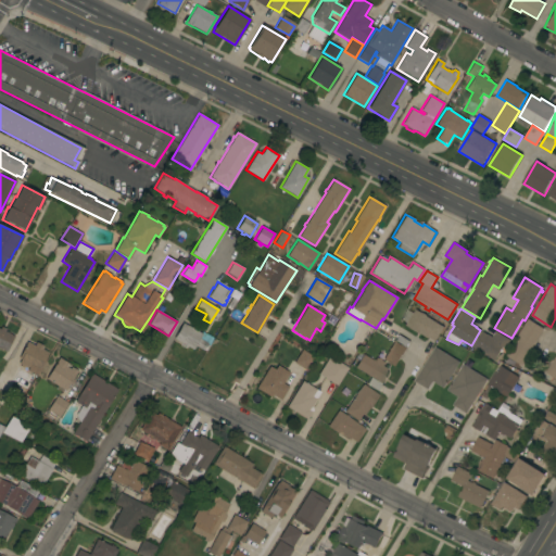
[(416,310),(421,313),(421,312),(427,315),(427,316),(444,327),(436,341),(429,337),(428,338),(421,333),(421,335),(406,325),(416,310)]
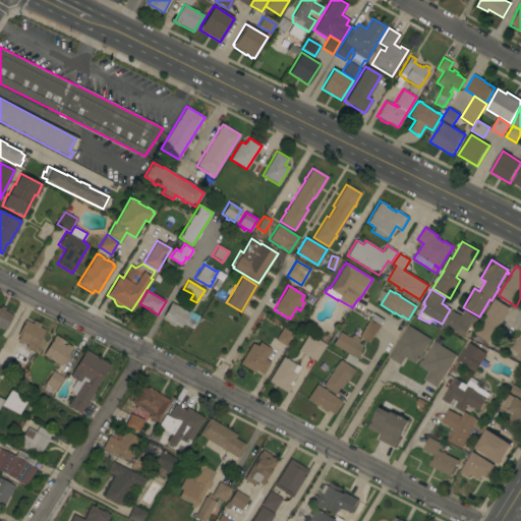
[(496,299),(510,307),(499,325),(500,326),(489,343),(474,333),(496,299)]
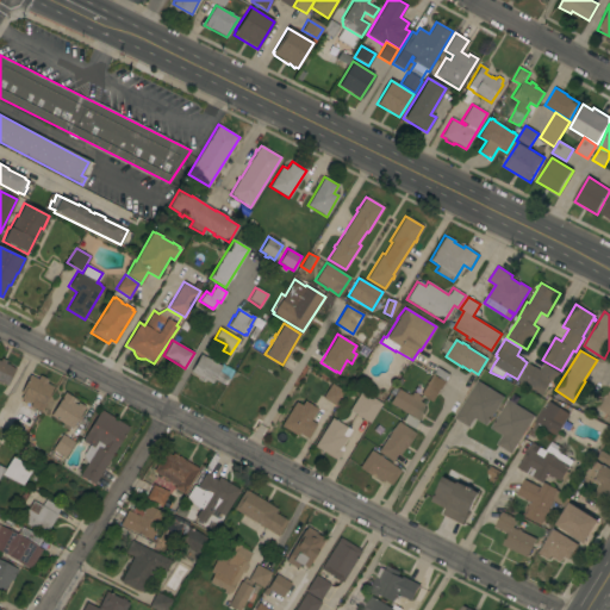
[(205,380),(204,381),(199,379),(200,378),(191,372),(200,354),(221,366),(218,372),(226,377),(223,384),(213,379),(211,384),(205,380)]
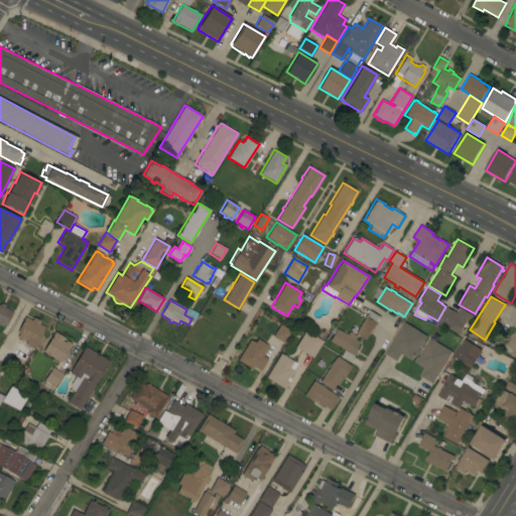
[(0,305),(1,302),(5,304),(4,307),(13,311),(6,327),(0,323),(0,305)]
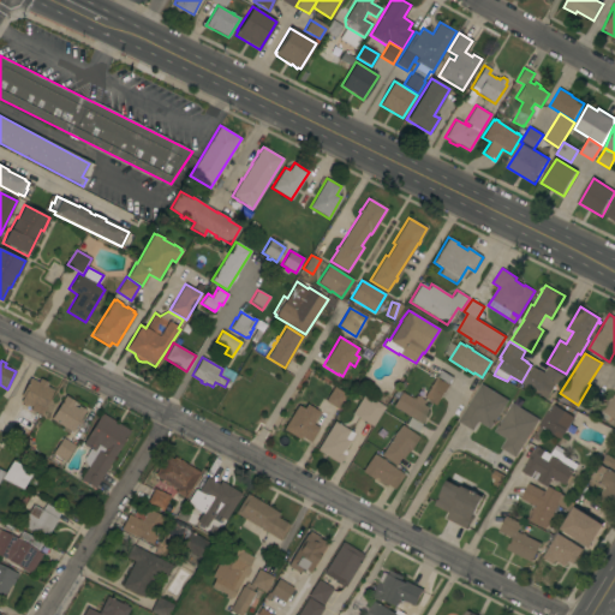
[(566,376),(560,386),(557,383),(555,386),(556,387),(555,390),(554,389),(548,399),(524,384),(535,368),(539,370),(539,369),(545,372),(549,365),(566,376)]
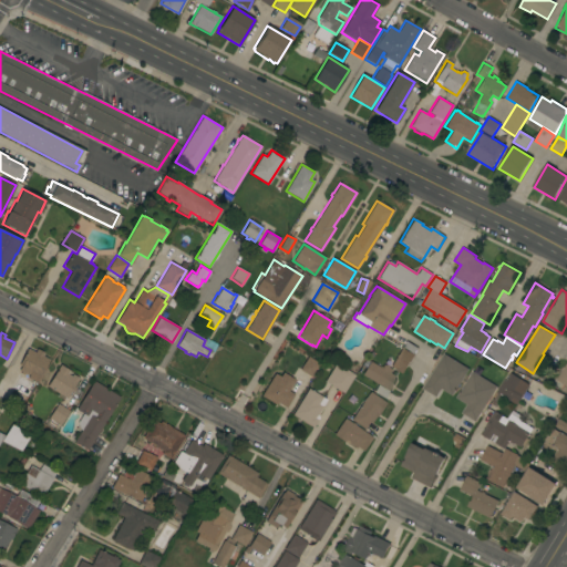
[(400,371),(399,373),(395,370),(397,369),(391,366),(402,347),(403,347),(406,341),(419,348),(414,354),(415,354),(403,373),(400,371)]
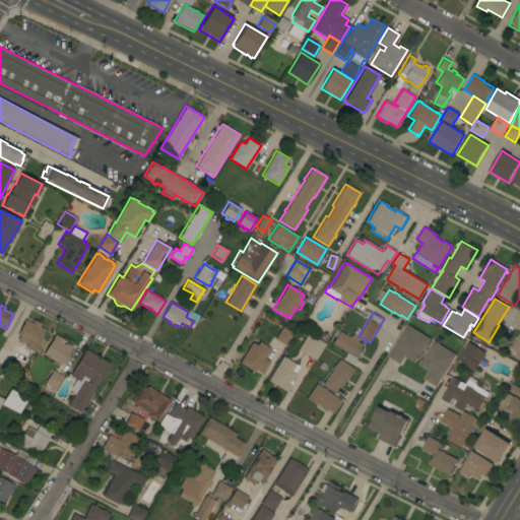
[(33,323),(34,320),(40,323),(39,326),(45,329),(35,351),(25,346),(26,344),(23,342),(23,343),(17,340),(19,336),(17,335),(24,319),(33,323)]
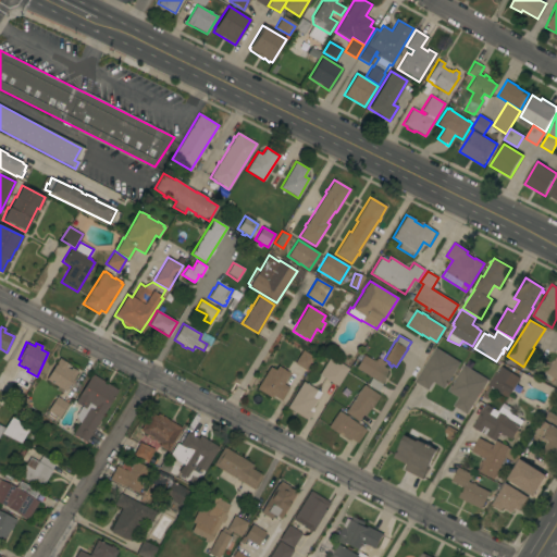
[(445,388),(434,382),(429,391),(416,382),(436,348),(461,362),(445,388)]
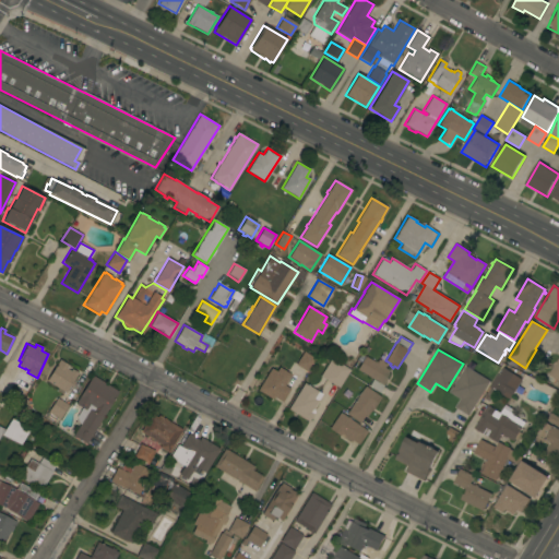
[(295,365),(304,352),(316,358),(307,372),(295,365)]
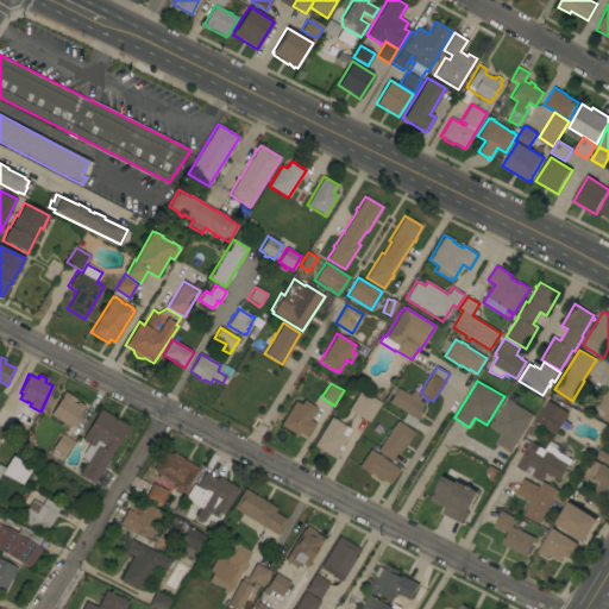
[(388,402),(397,388),(409,395),(412,391),(413,393),(414,391),(416,393),(416,394),(420,397),(418,401),(424,405),(420,412),(422,413),(418,419),(416,418),(415,419),(388,402)]
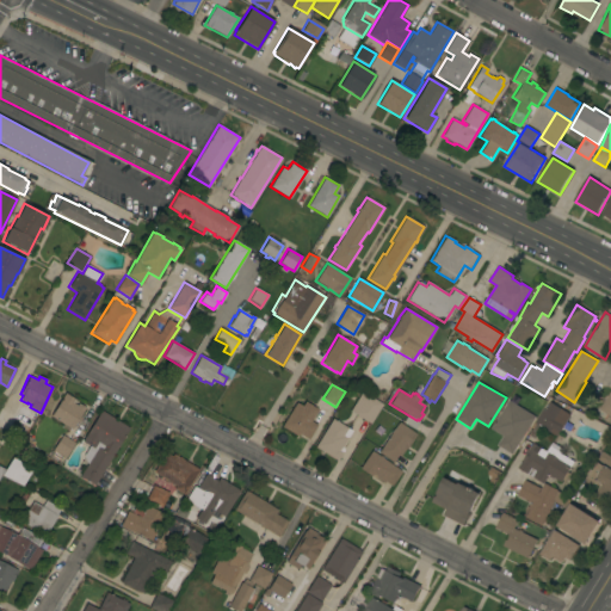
[(610,415),(600,409),(610,390),(610,415)]
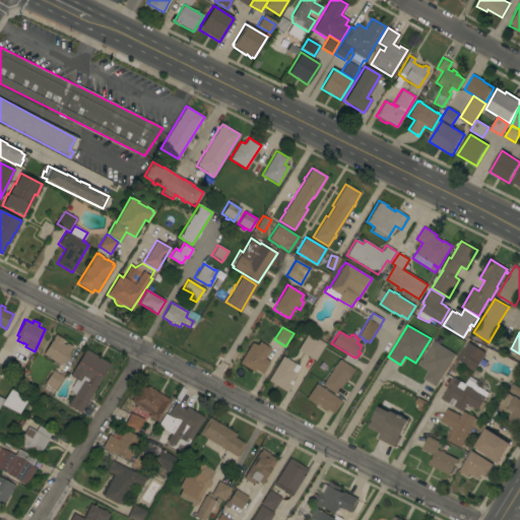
[(55,334),(64,340),(62,342),(65,344),(66,343),(72,346),(67,355),(68,355),(66,360),(65,359),(61,366),(43,354),(55,334)]
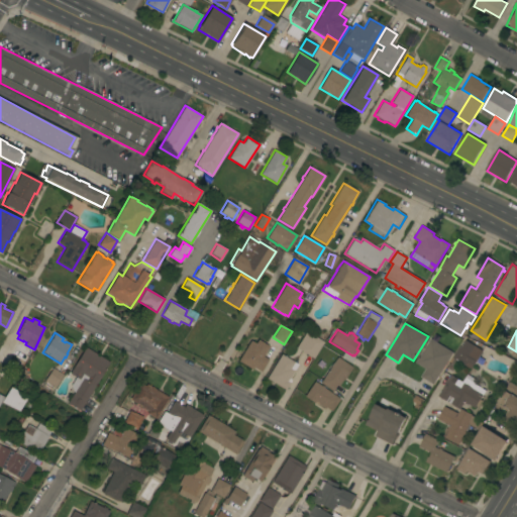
[(434,385),(421,377),(426,369),(416,363),(431,338),(453,352),(434,385)]
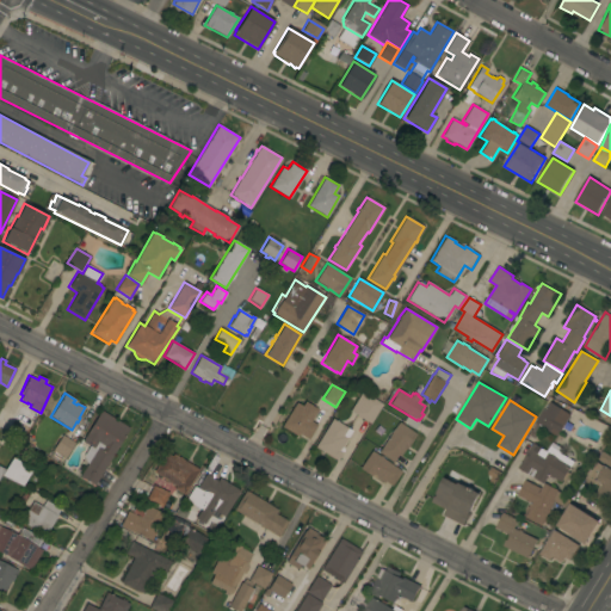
[(281,426),(296,402),(302,406),(304,401),(318,409),(310,421),(316,425),(308,439),(298,434),(297,437),(281,426)]
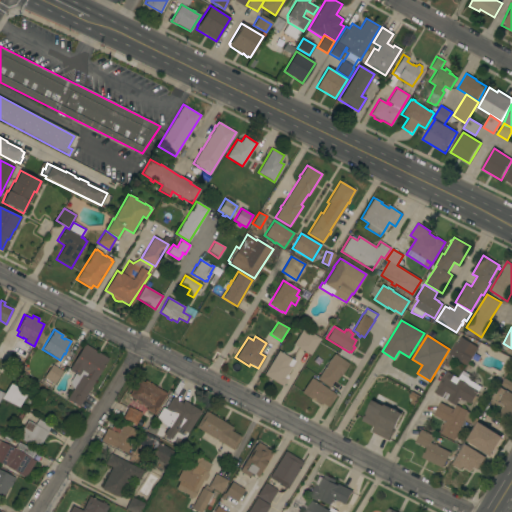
[(467,366),(454,358),(448,368),(444,365),(449,355),(449,354),(456,343),(457,344),(461,337),(478,348),(467,366)]
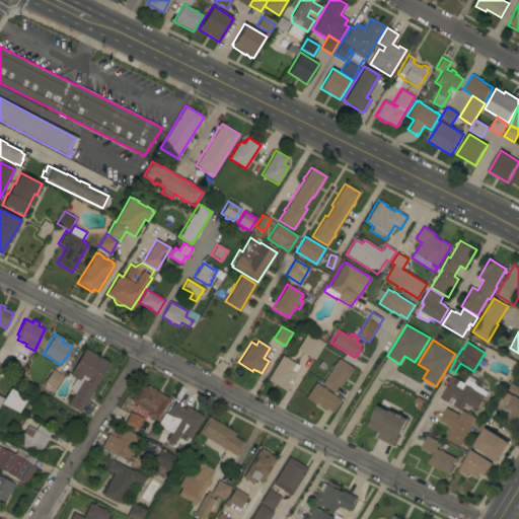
[(80,412),(68,404),(74,393),(73,393),(72,391),(72,389),(71,389),(70,387),(69,385),(70,384),(73,377),(69,375),(85,349),(109,364),(80,412)]
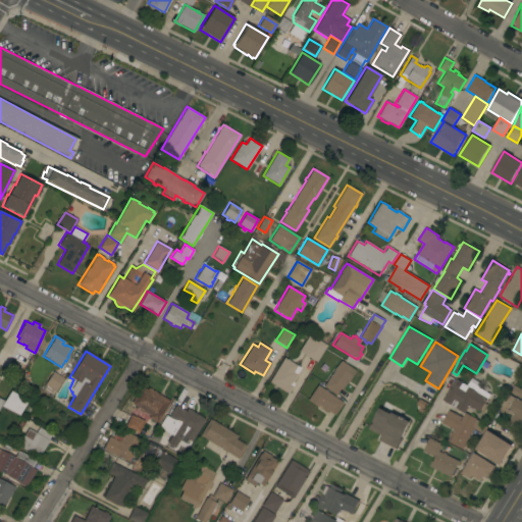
[(292,382),(293,382),(293,383),(293,384),(293,385),(288,394),(268,382),(283,358),(300,368),(292,382)]
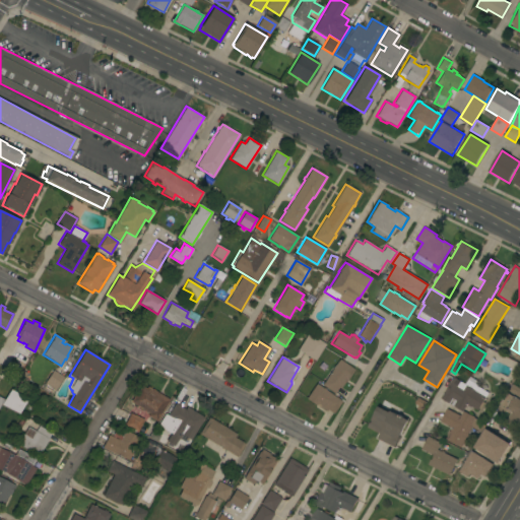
[(354,370),(345,383),(344,382),(340,388),(338,387),(334,393),(322,385),(333,369),(332,369),(334,366),(339,360),(354,370)]
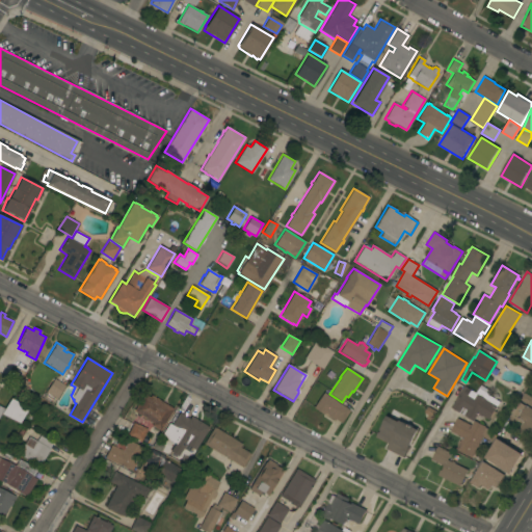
[(54,378),(65,386),(56,399),(46,392),(54,378)]
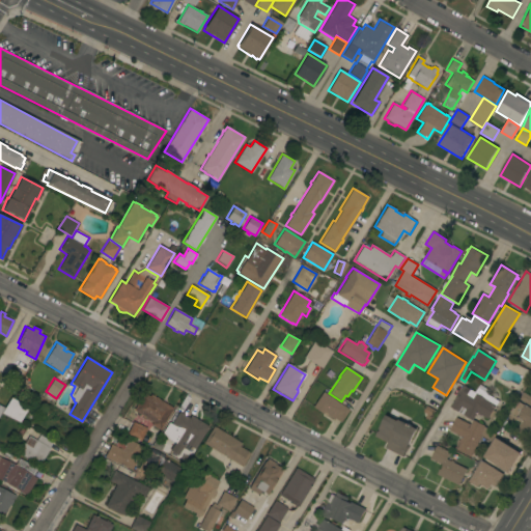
[(450,407),(464,385),(476,392),(478,388),(477,388),(479,386),(484,389),(483,391),(499,401),(488,419),(482,415),(481,416),(478,414),(479,413),(477,413),(473,420),(450,407)]
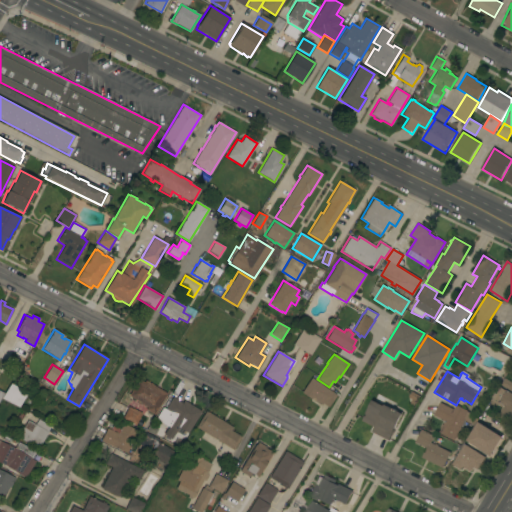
[(318,382),(321,384),(320,384),(336,395),(328,407),(322,403),(321,405),(315,400),(314,402),(301,393),(311,378),(318,382)]
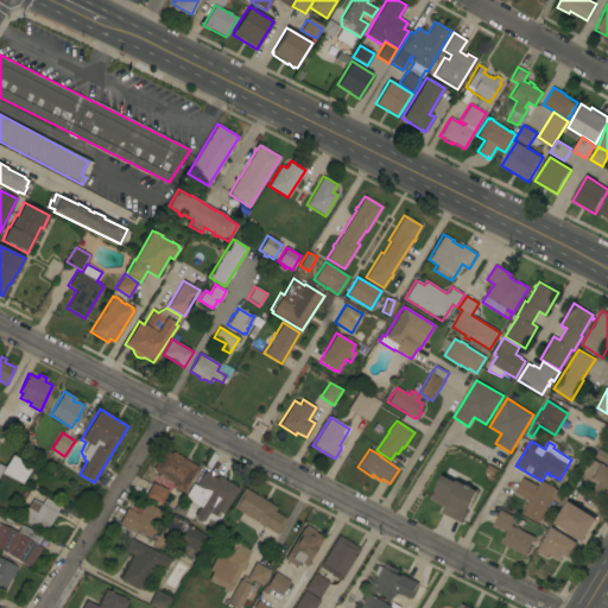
[(607,456),(607,453),(599,449),(594,457),(606,463),(607,456)]
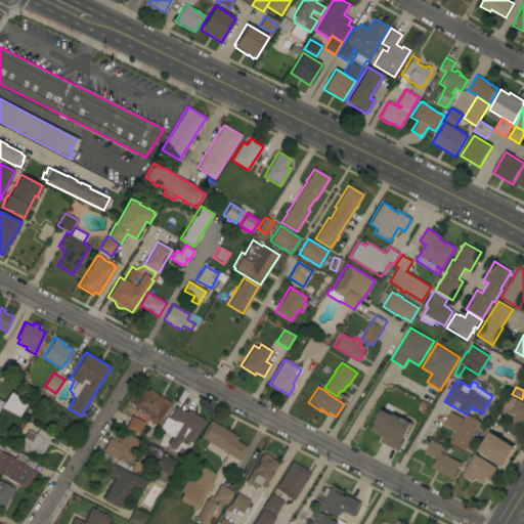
[(157,425),(148,420),(150,417),(131,404),(141,388),(147,391),(148,389),(171,403),(157,425)]
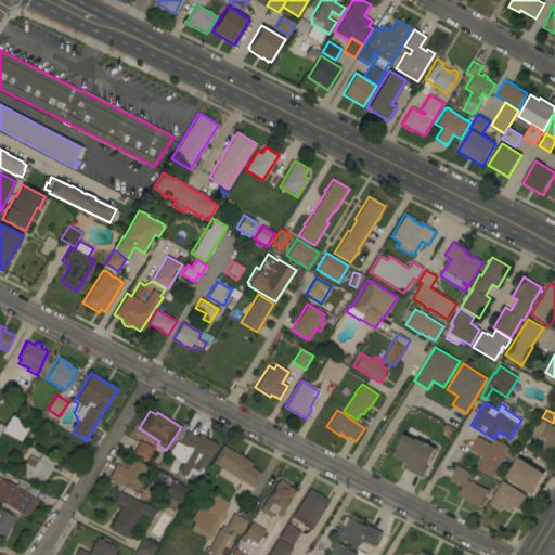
[(1,431),(11,415),(29,425),(20,441),(1,431)]
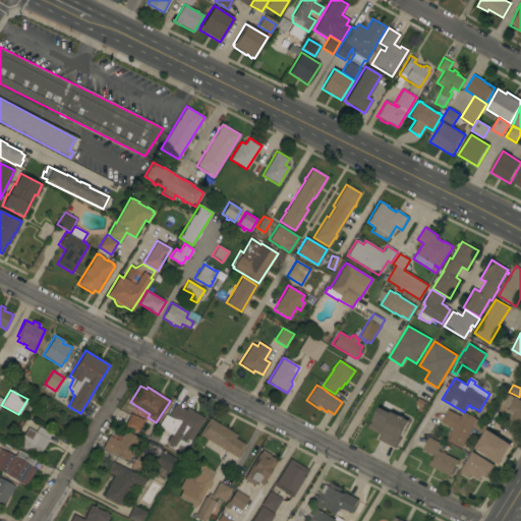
[(520,429),(520,431),(507,423),(512,415),(507,411),(506,413),(503,411),(504,410),(500,407),(508,393),(515,397),(520,400),(520,429)]
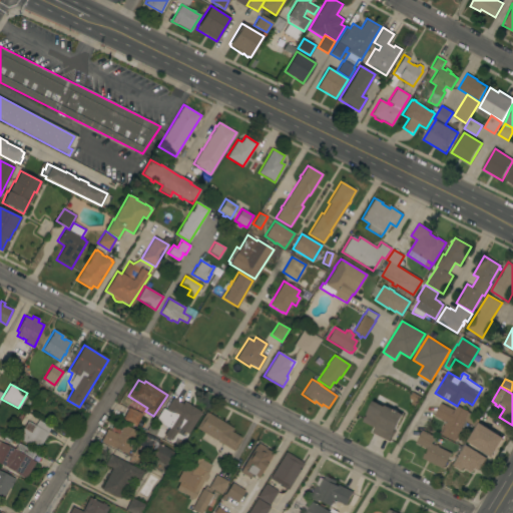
[(413,392),(420,396),(415,406),(411,403),(413,400),(410,398),(413,392)]
